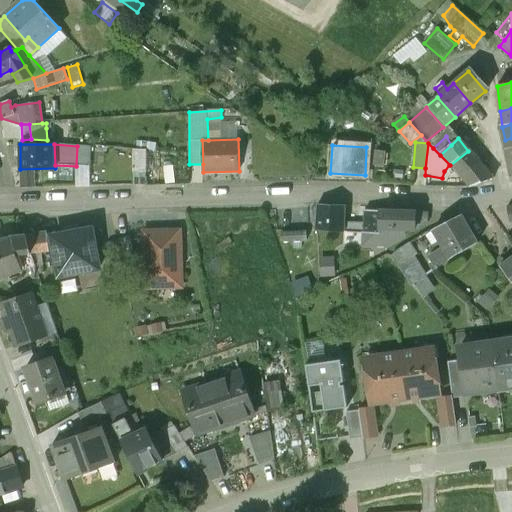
[(77,146),(76,166),(88,166),(89,147),(77,146)]
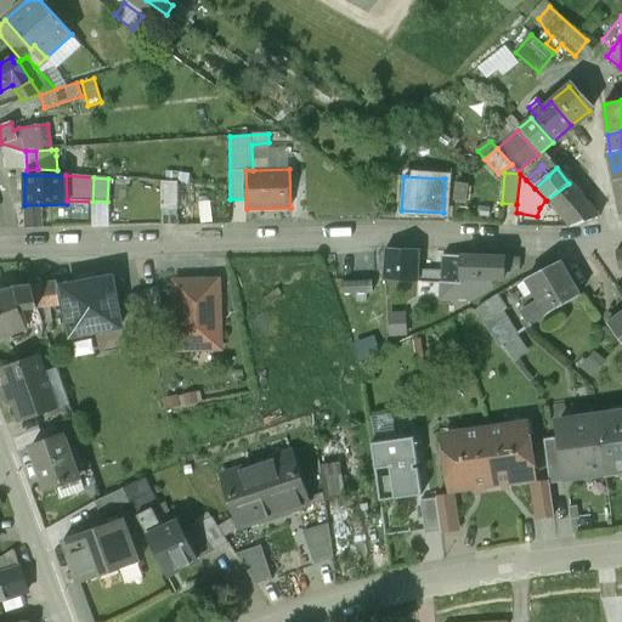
[(177,182),(163,182),(162,210),(177,210),(177,182)]
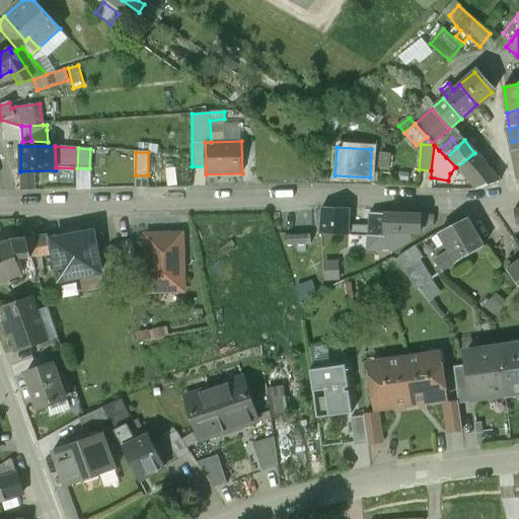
[(486,164),(475,152),(474,153),(456,167),(455,167),(476,189),(501,180),(486,164)]
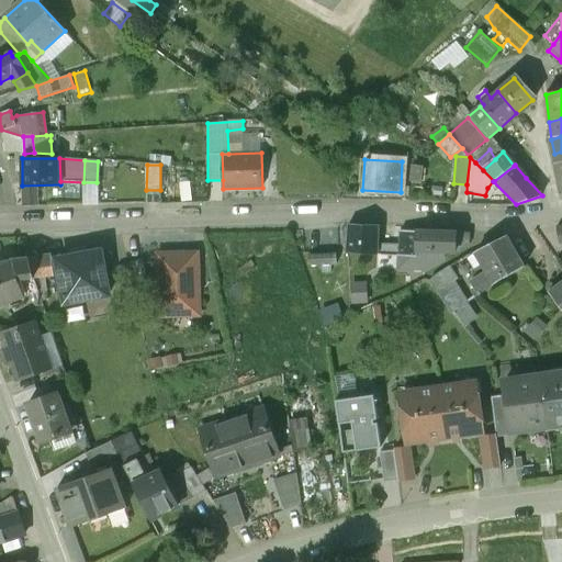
[(378,226),(349,225),(347,253),(378,255),(378,245),(378,226)]
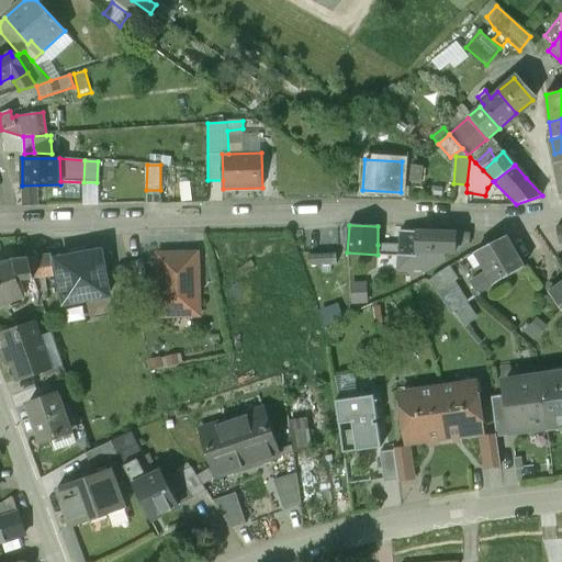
[(417,232),(401,231),(400,246),(378,245),(378,255),(411,257),(416,257),(416,251),(417,232)]
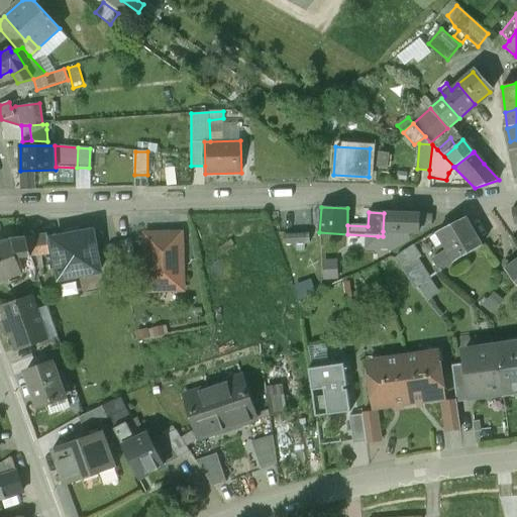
[(419,214),(384,213),(383,231),(408,232),(419,233),(419,214)]
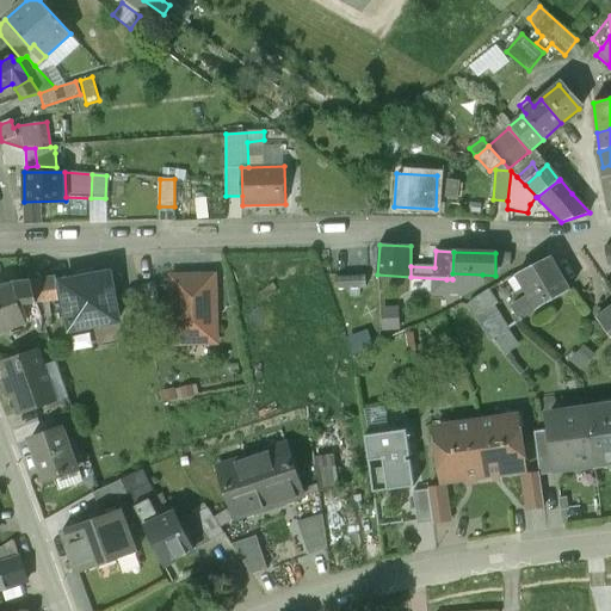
[(495,253),(495,276),(507,267),(508,253),(495,253)]
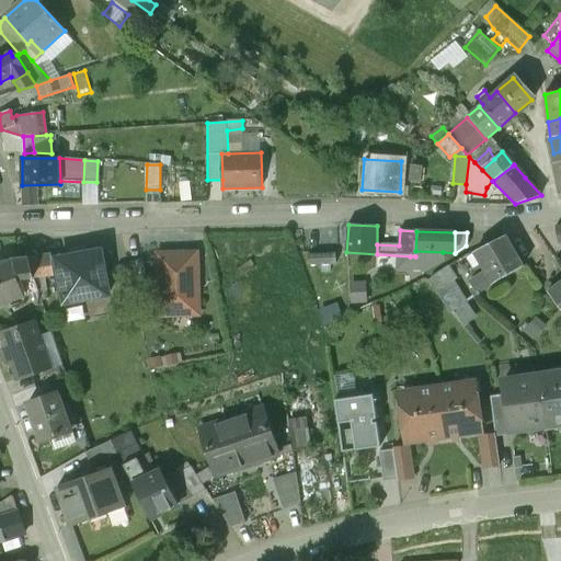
[(505,236),(476,251),(483,264),(483,265),(487,272),(470,282),(476,289),(471,292),(474,296),(523,266),(505,236)]
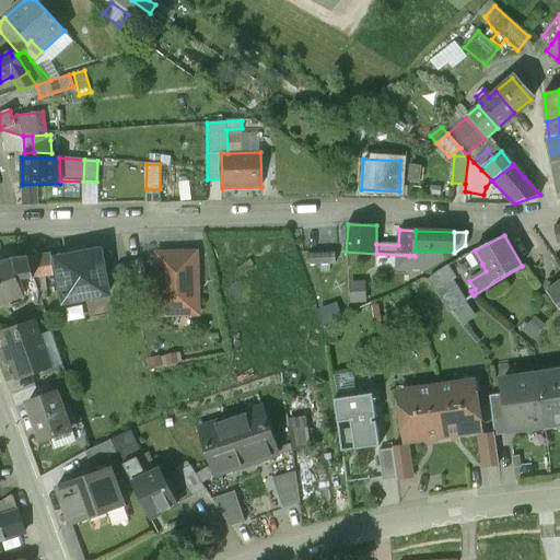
[(101,251),(57,259),(65,303),(108,294),(101,251)]
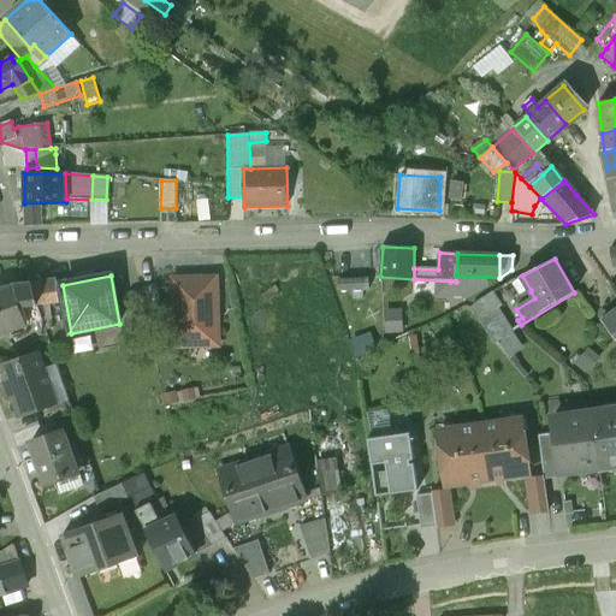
[(456,276),(456,282),(466,283),(466,297),(486,285),(486,277),(456,276)]
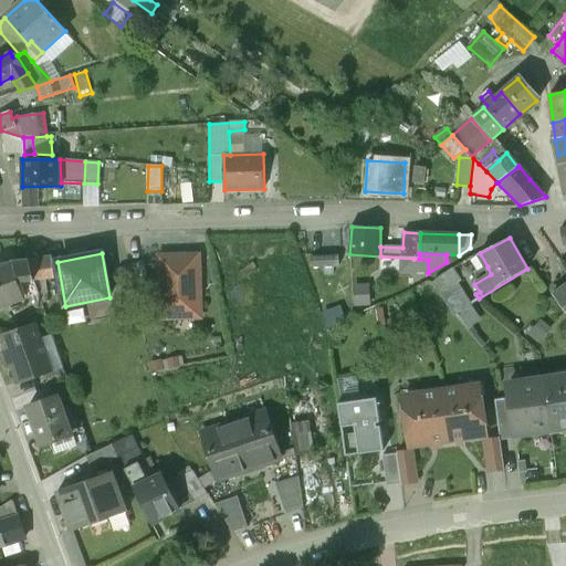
[(198,255),(158,257),(160,318),(200,317),(198,255)]
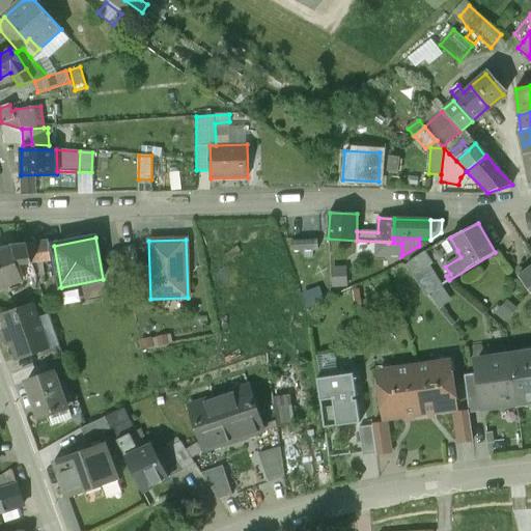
[(388,243),(357,241),(356,249),(388,251),(388,243)]
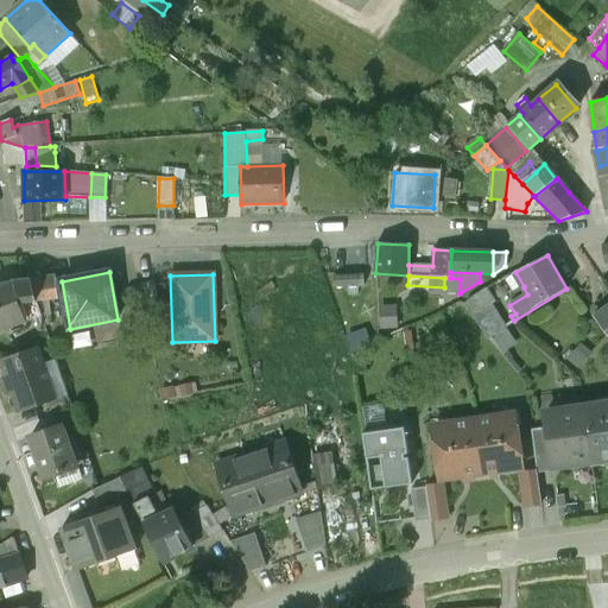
[(58,299),(56,278),(31,280),(42,312),(51,311),(50,301),(58,299)]
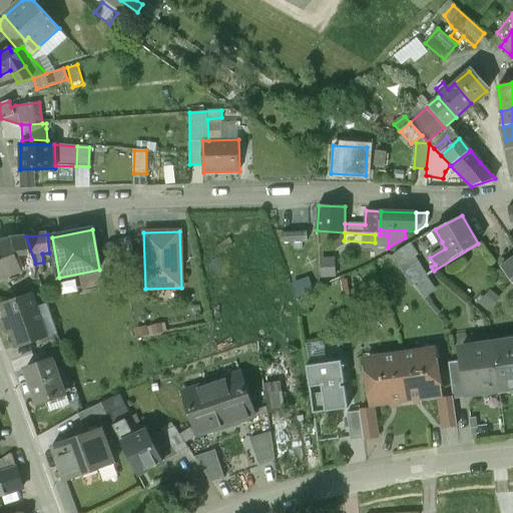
[(12,237),(0,241),(0,279),(36,268),(35,264),(26,236),(12,237)]
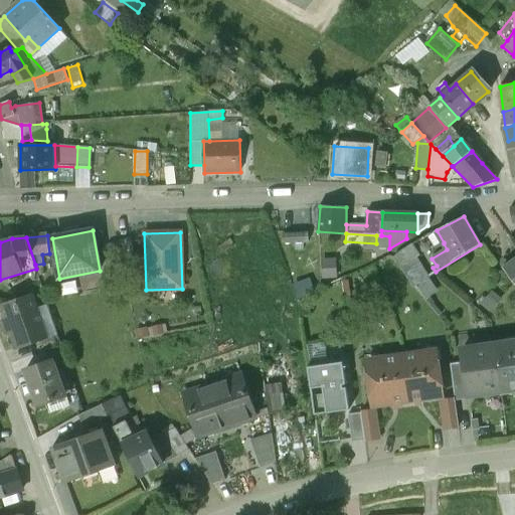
[(118,241),(124,265),(136,262),(130,238),(118,241)]
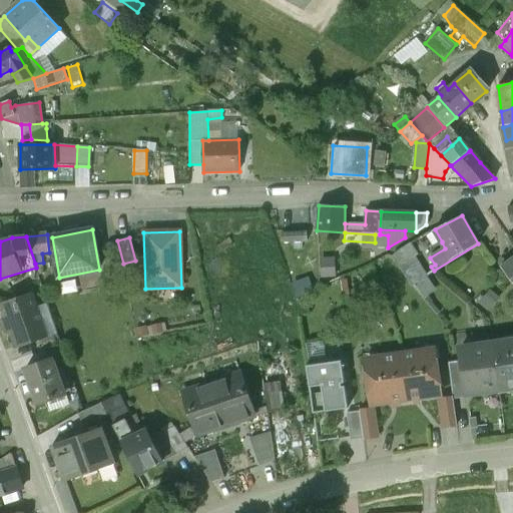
[(106,243),(112,267),(123,264),(117,240),(106,243)]
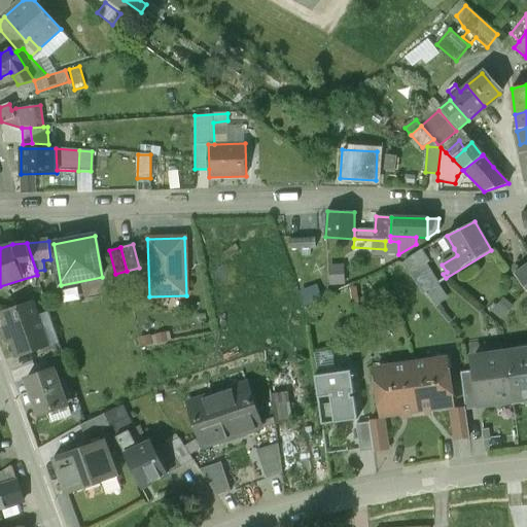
[(421,250),(409,257),(403,264),(423,293),(437,284),(424,264),(428,261),(421,250)]
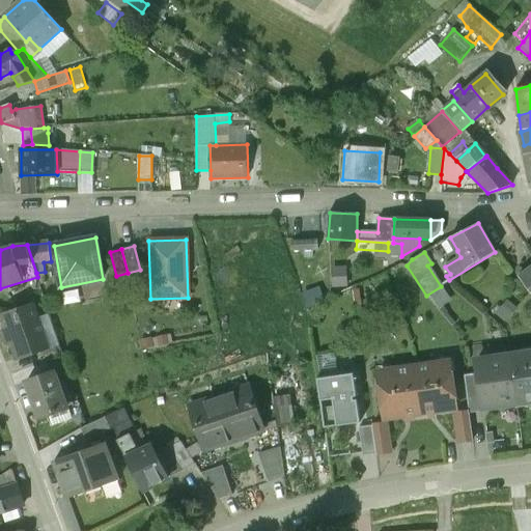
[(530,267),(525,273),(522,269),(518,273),(520,276),(519,277),(530,292),(530,267)]
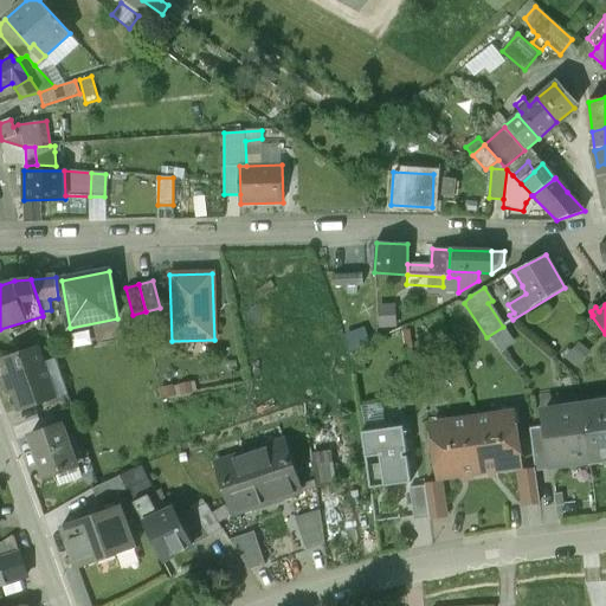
[(53,323),(51,310),(42,311),(43,316),(46,326),(53,323)]
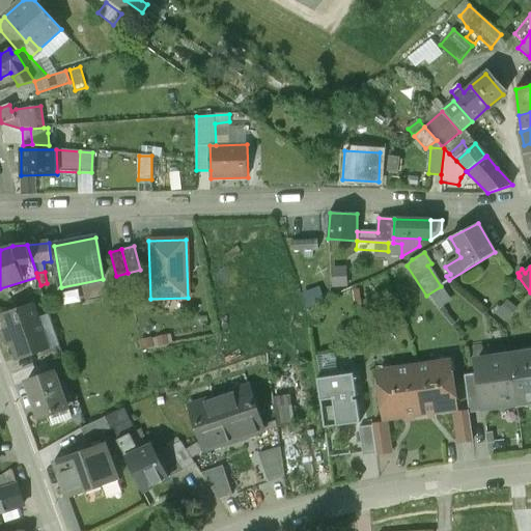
[(32,307),(3,317),(6,327),(2,334),(4,340),(14,343),(19,360),(48,350),(32,307)]
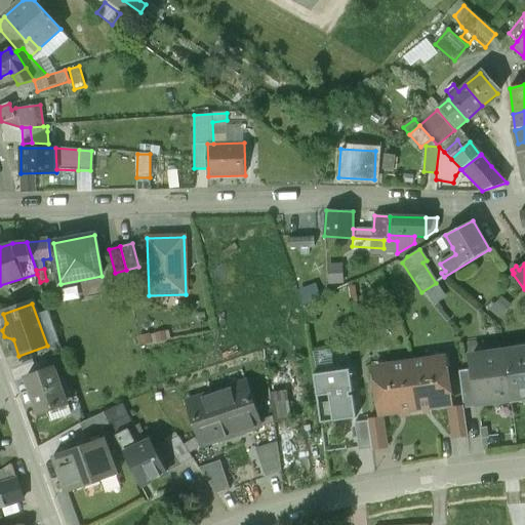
[(41,359),(62,353),(58,345),(39,351),(41,359)]
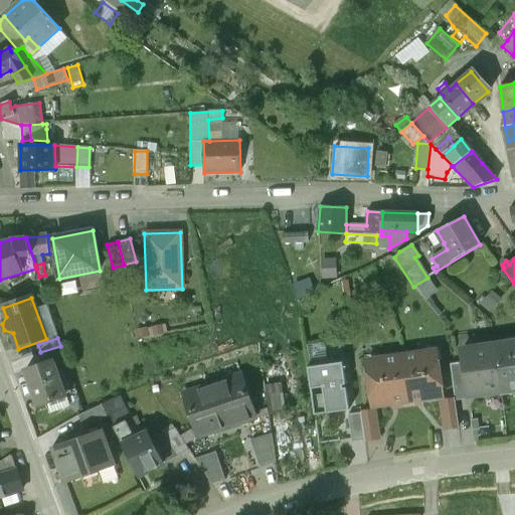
[(514,341),(495,344),(502,392),(514,389),(514,341)]
